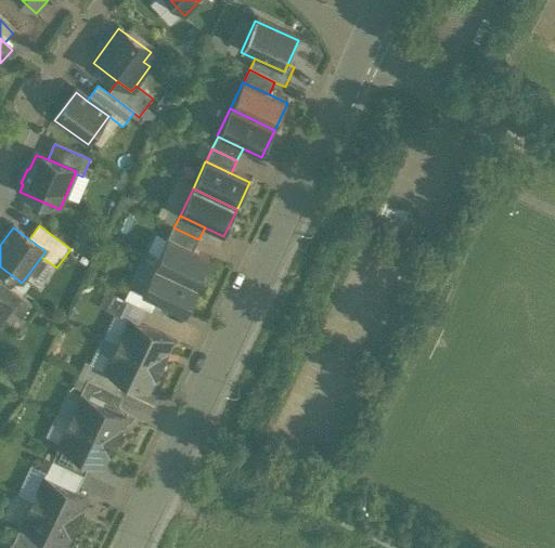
[(198,239),(173,227),(168,240),(193,252),(198,239)]
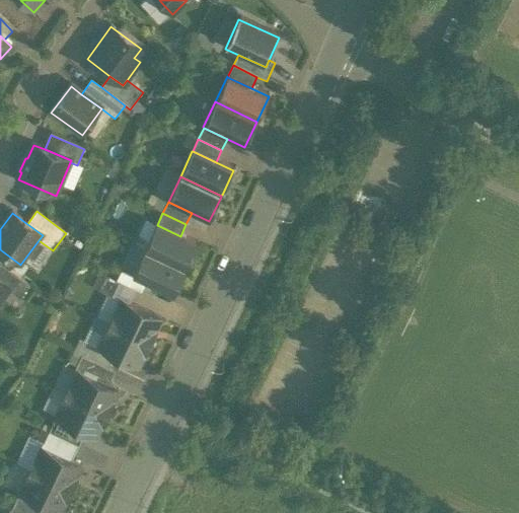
[(180,236),(157,225),(145,250),(186,270),(186,269),(187,269),(198,244),(180,236)]
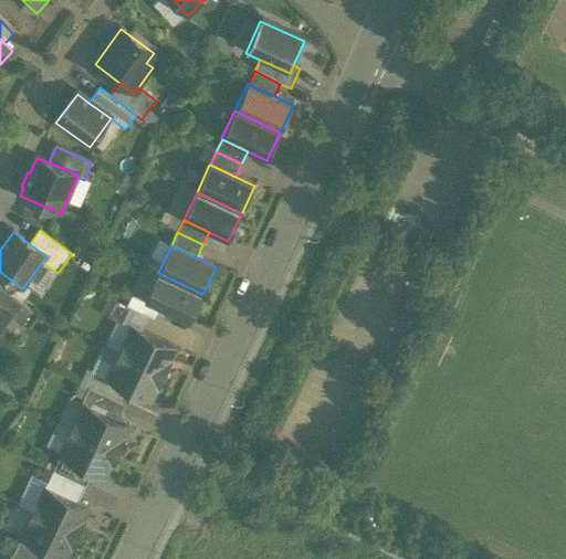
[(202,294),(158,273),(145,301),(159,307),(174,315),(189,322),(202,295),(202,294)]
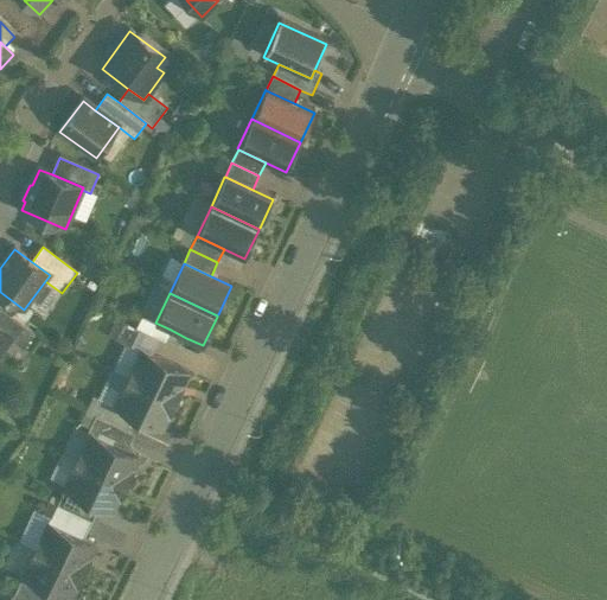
[(155,323),(146,318),(140,332),(158,340),(165,344),(171,330),(155,323)]
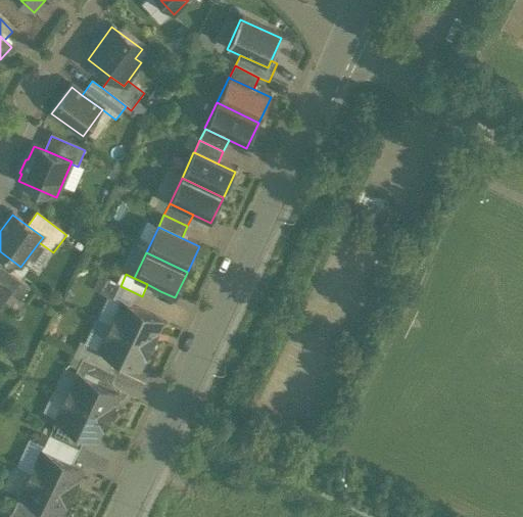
[(121,286),(107,280),(101,293),(113,299),(121,286)]
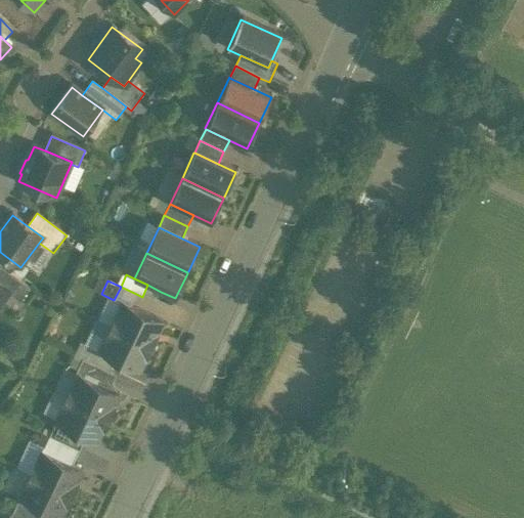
[(0,285),(0,303),(8,292),(0,285)]
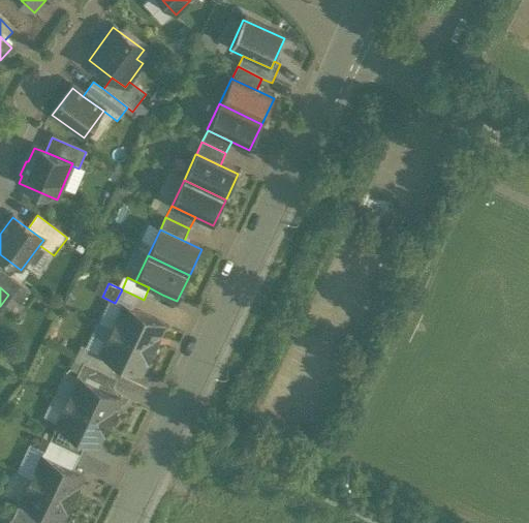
[(162,295),(149,287),(144,300),(157,306),(162,295)]
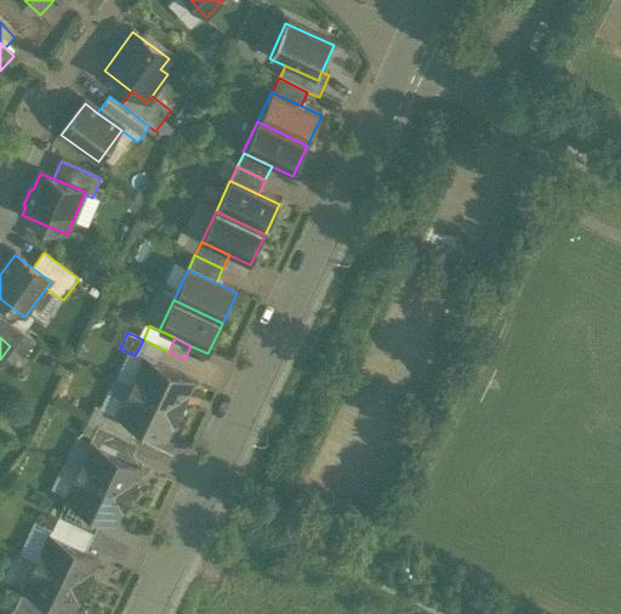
[(161,348),(143,340),(135,356),(146,360),(154,364),(161,348)]
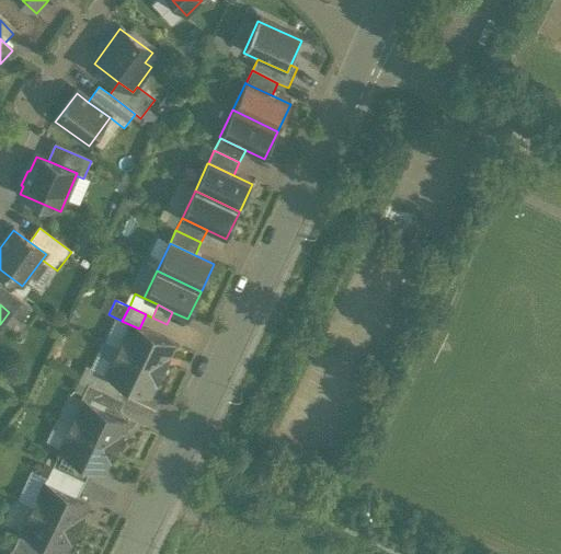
[(139,329),(132,325),(126,338),(125,337),(118,350),(163,371),(169,359),(168,358),(174,345),(139,329)]
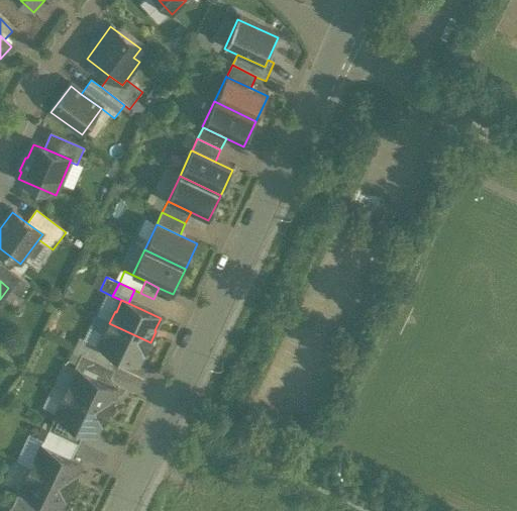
[(150,342),(109,323),(103,335),(104,335),(99,347),(119,358),(137,367),(143,354),(144,354),(150,342)]
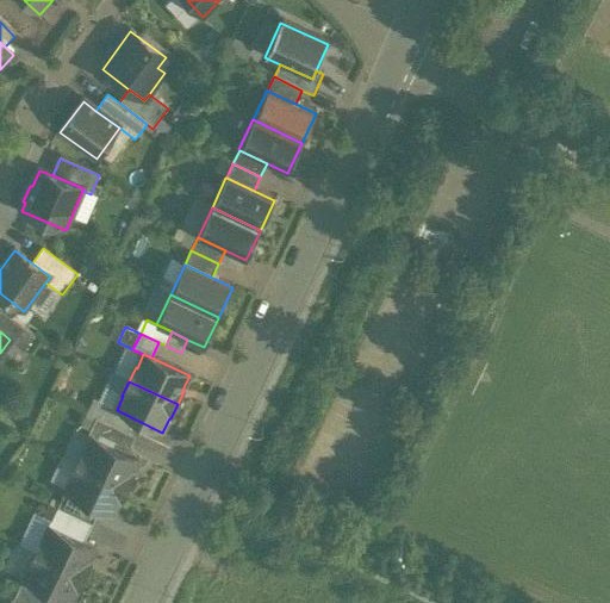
[(112,408),(99,402),(92,417),(97,420),(105,423),(112,408)]
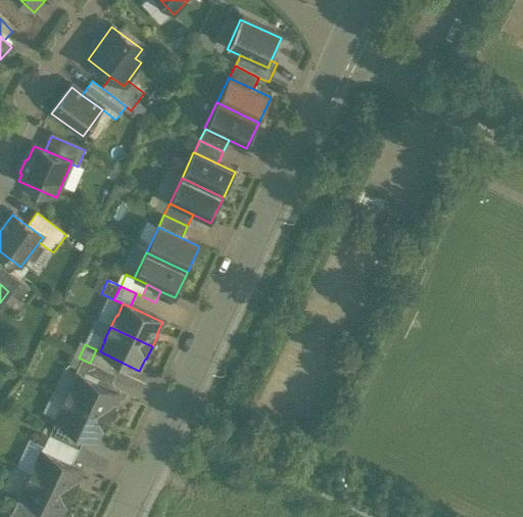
[(100,351),(96,349),(90,363),(106,371),(114,375),(121,362),(100,351)]
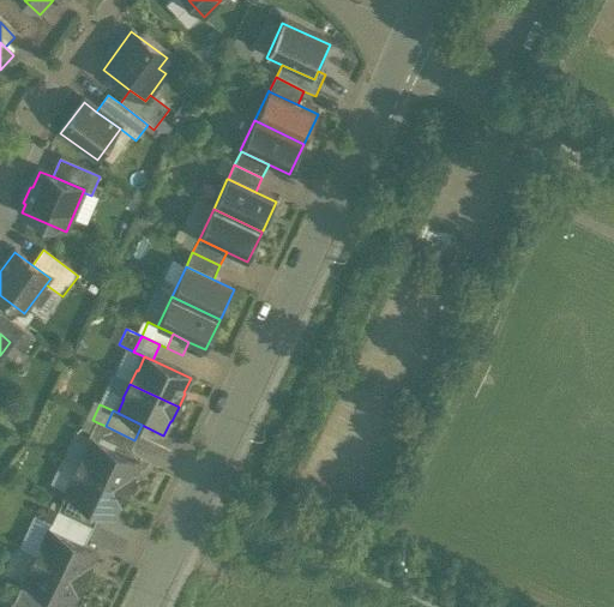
[(106,426),(97,422),(89,440),(92,442),(92,440),(116,452),(125,436),(106,426)]
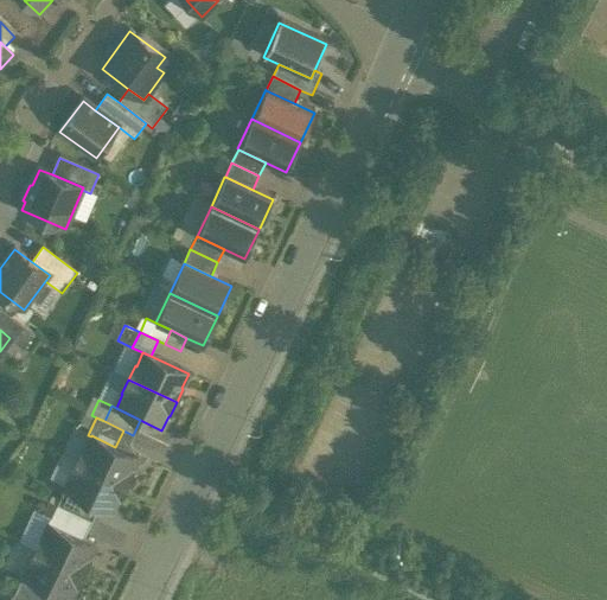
[(133,435),(123,431),(115,447),(135,457),(144,440),(133,435)]
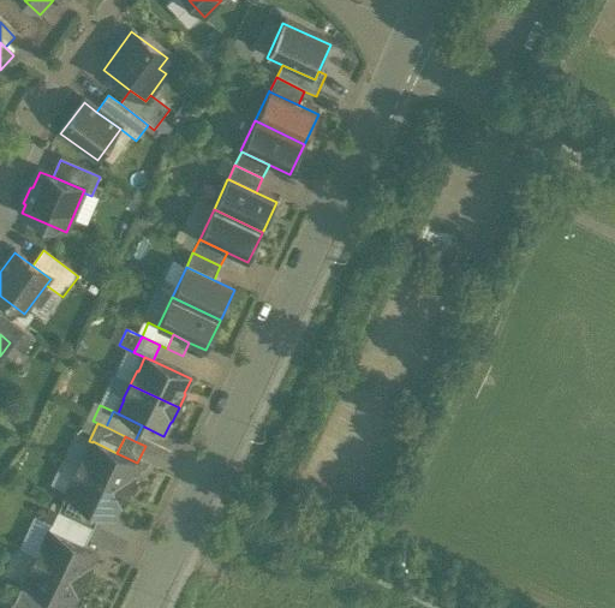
[(117,453),(93,441),(93,442),(87,454),(85,454),(78,469),(127,492),(135,477),(133,477),(139,464),(137,463),(117,453)]
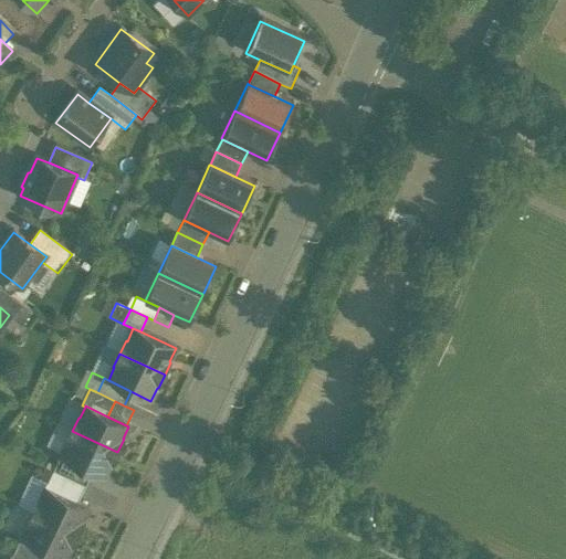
[(117,452),(72,431),(66,443),(67,444),(61,456),(74,462),(93,471),(105,476),(111,465),(112,465),(117,452)]
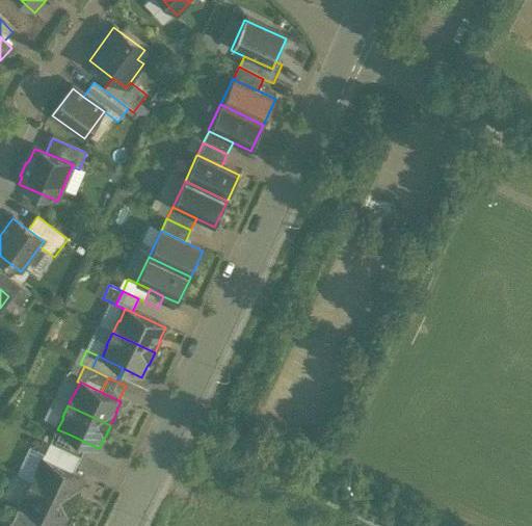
[(57,429),(50,444),(62,450),(70,435),(57,429)]
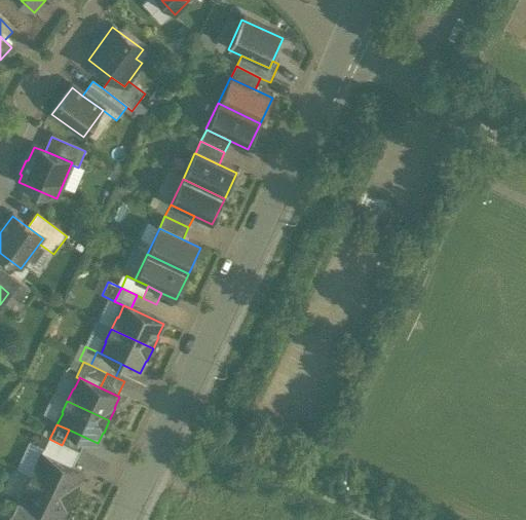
[(86,438),(69,430),(62,445),(79,453),(86,438)]
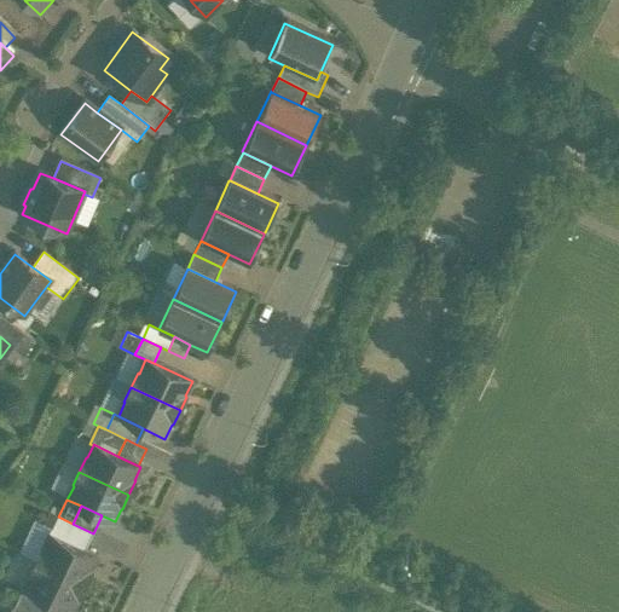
[(73,524),(58,517),(50,535),(85,552),(93,533),(73,524)]
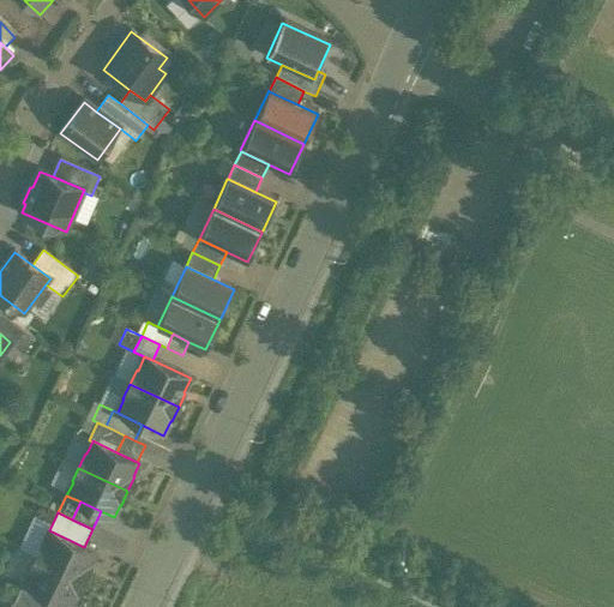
[(84,547),(49,530),(43,544),(42,542),(36,557),(85,581),(91,566),(90,566),(97,553),(84,547)]
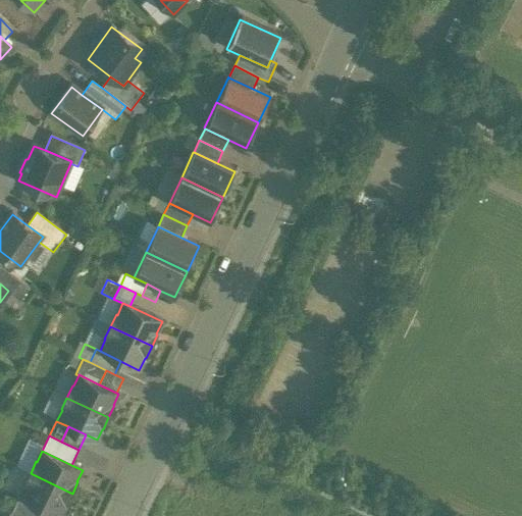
[(72,494),(31,473),(24,485),(25,486),(20,497),(58,515),(60,515),(65,505),(66,506),(72,494)]
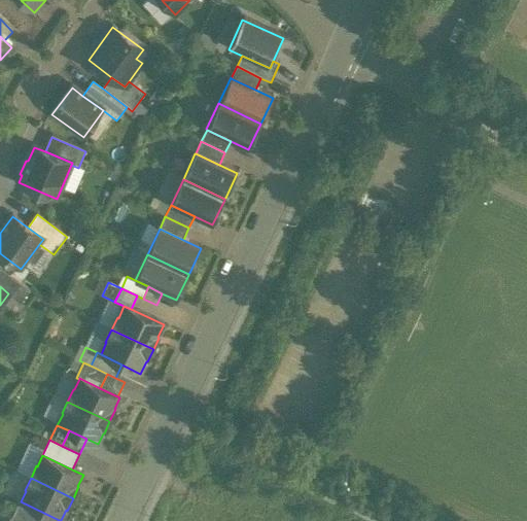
[(40,520),(42,517),(18,506),(12,517),(20,520),(40,520)]
